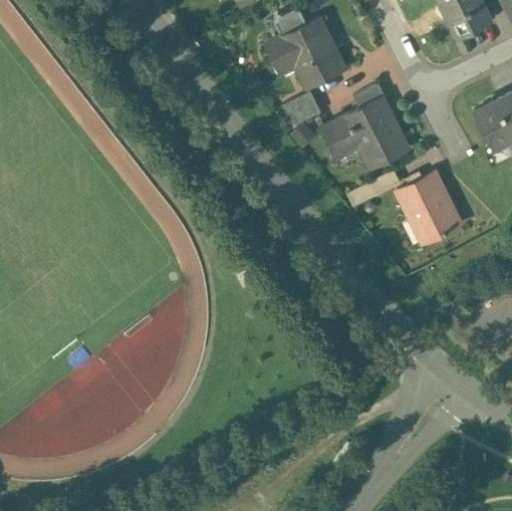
[(440,0),(458,36),(492,19),(482,0),(440,0)]
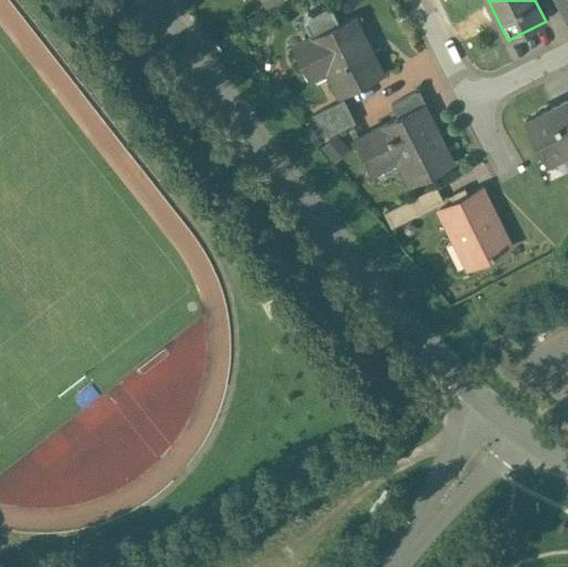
[(333,11),(314,3),(307,23),(314,37),(340,25),(333,11)]
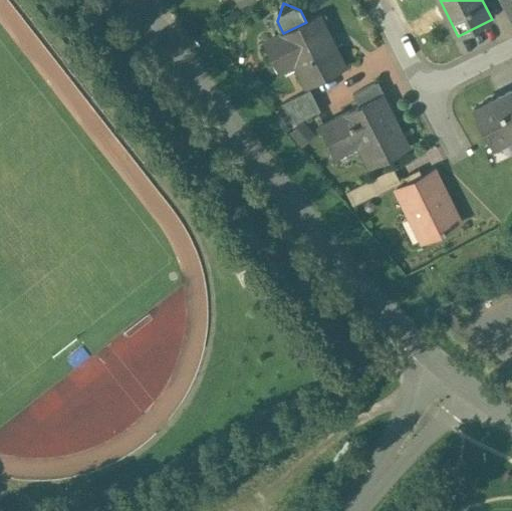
[(283,33),(266,42),(276,63),(292,55),(308,86),(345,67),(337,50),(335,50),(328,35),(329,34),(319,15),(306,22),(283,33)]
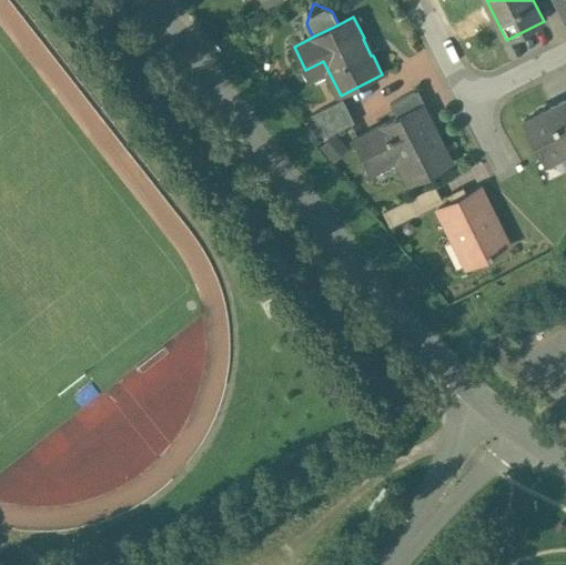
[(430,119),(416,92),(392,104),(398,118),(405,131),(430,119)]
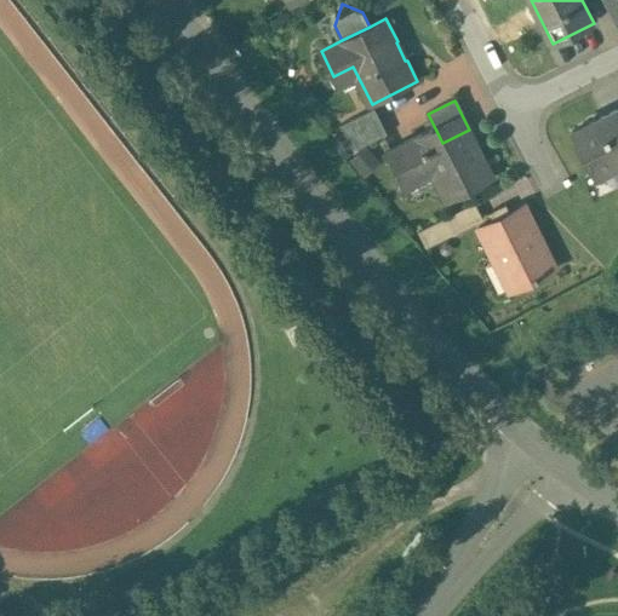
[(376,108),(342,125),(355,150),(388,133),(376,108)]
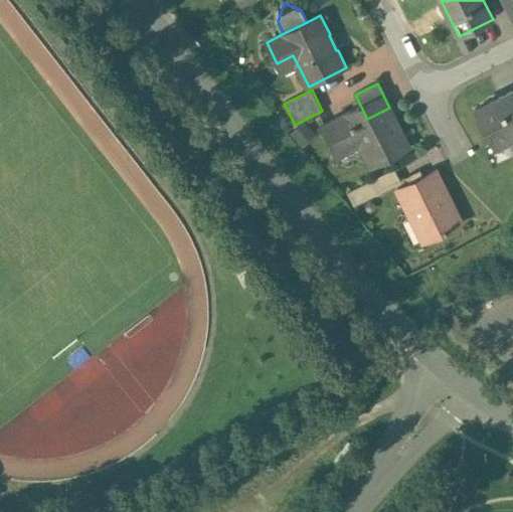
[(512,91),(476,110),(495,147),(512,137),(512,91)]
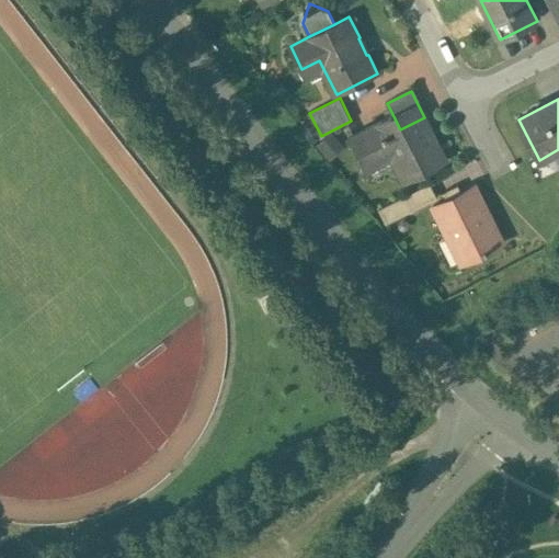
[(394,116),(351,138),(363,160),(388,148),(406,182),(446,161),(424,117),(400,129),(394,116)]
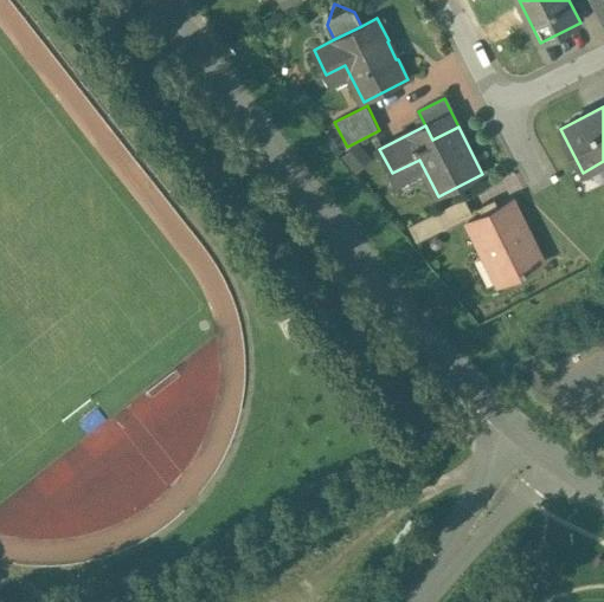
[(364,140),(347,153),(361,169),(377,155),(364,140)]
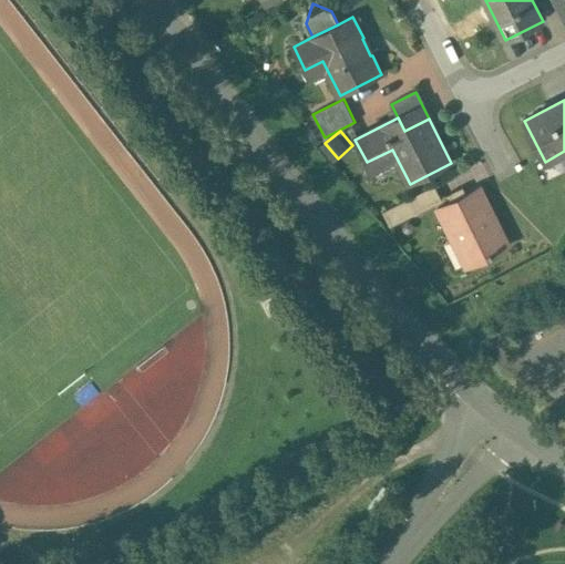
[(435,186),(409,200),(415,215),(442,202),(435,186)]
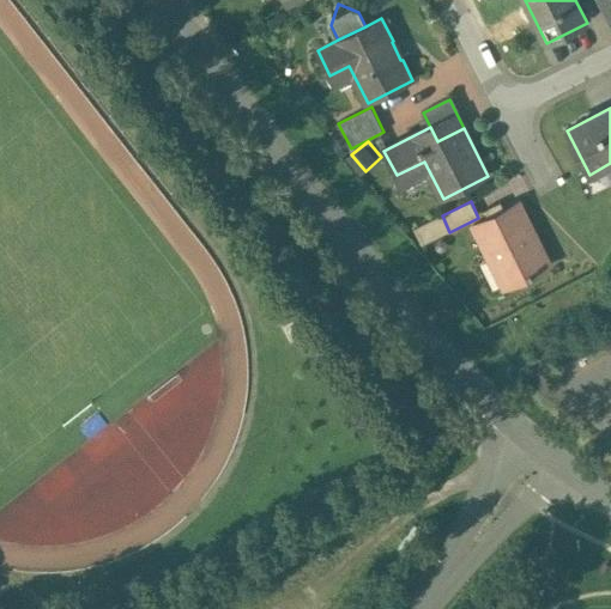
[(506,211),(502,203),(485,211),(489,219),(475,225),(491,260),(494,260),(507,286),(528,275),(531,278),(551,268),(540,248),(543,248),(532,226),(531,227),(519,203),(506,211)]
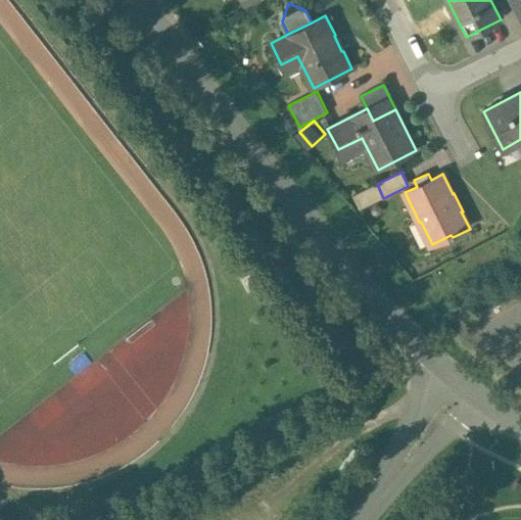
[(377,184),(353,196),(361,209),(383,198),(377,184)]
